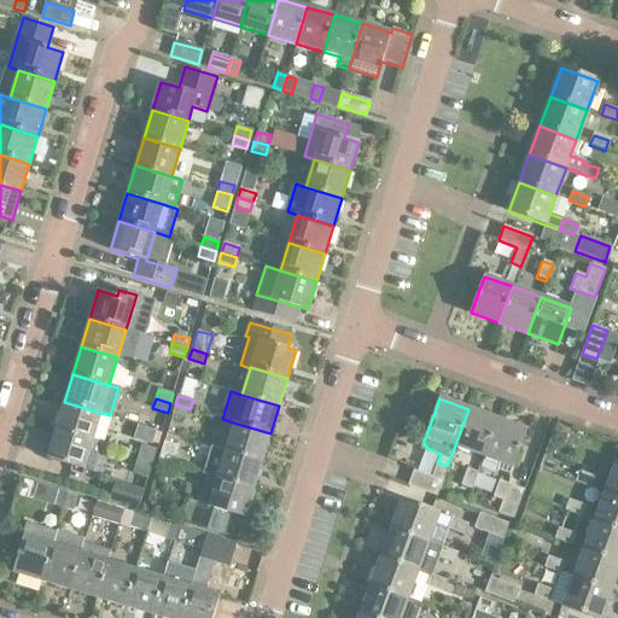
[(100,413),(64,402),(56,430),(92,441),(93,439),(100,413)]
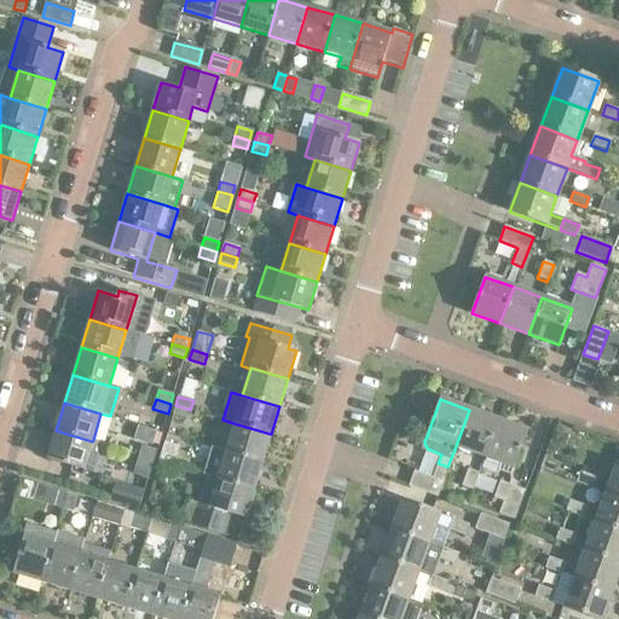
[(173,415),(187,420),(190,410),(175,405),(173,415)]
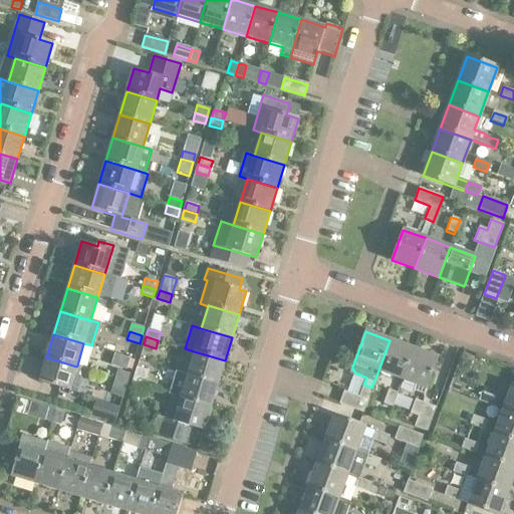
[(402,379),(414,348),(390,340),(378,370),(402,379)]
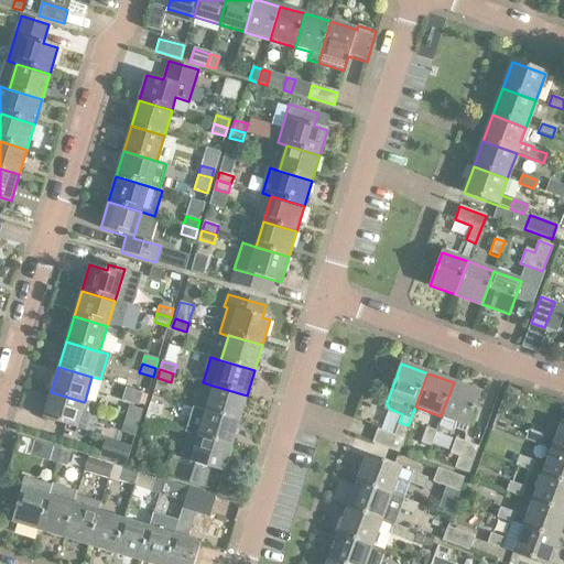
[(441,416),(468,425),(480,392),(454,382),(441,416)]
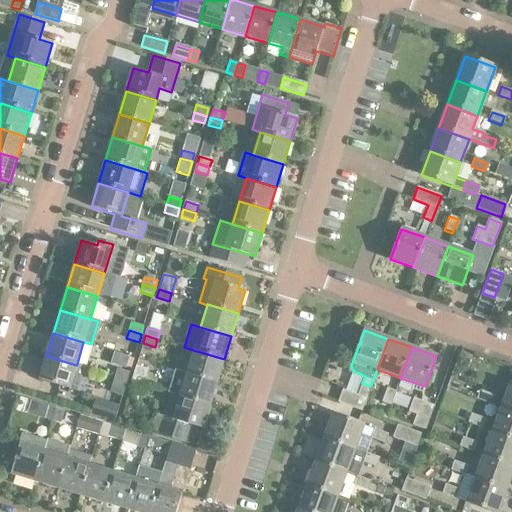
[(217,382),(224,359),(193,350),(187,373),(217,382)]
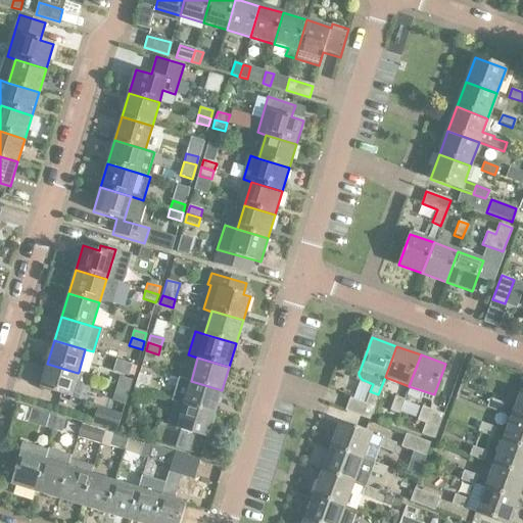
[(47,364),(40,387),(79,399),(87,375),(79,372),(78,373),(47,364)]
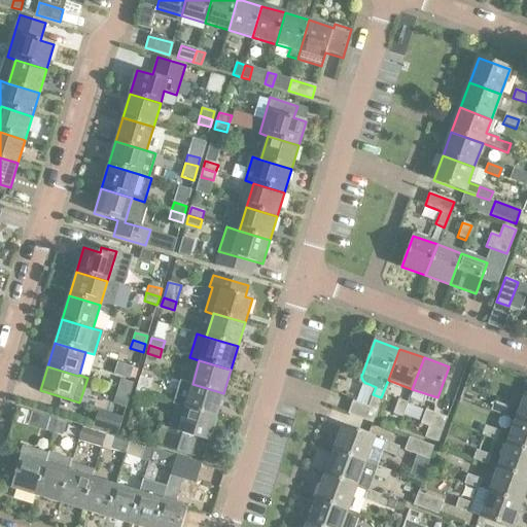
[(469,375),(460,398),(472,403),(482,379),(469,375)]
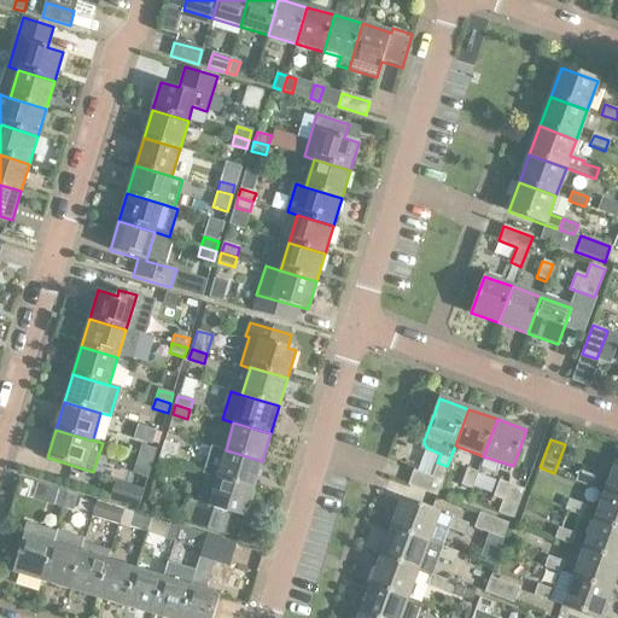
[(174,465),(179,447),(164,443),(158,460),(174,465)]
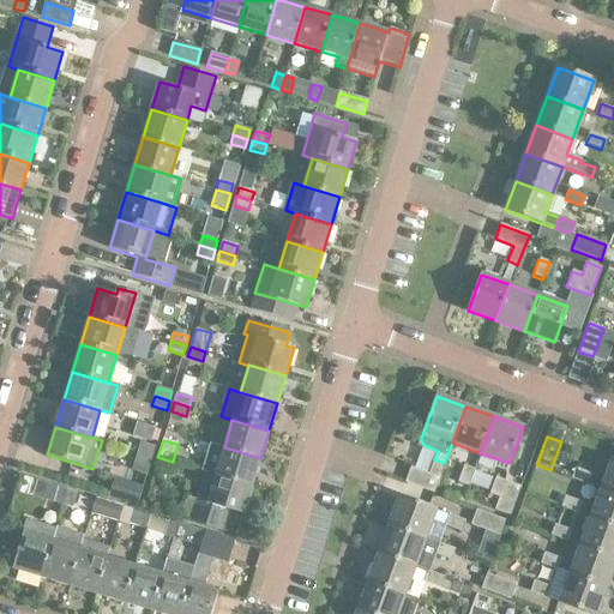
[(152,456),(155,449),(140,444),(138,451),(152,456)]
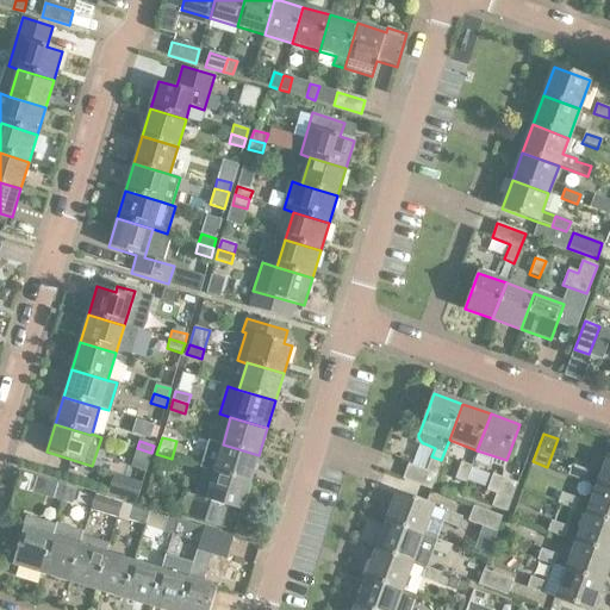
[(250,483),(259,455),(223,444),(215,472),(250,483)]
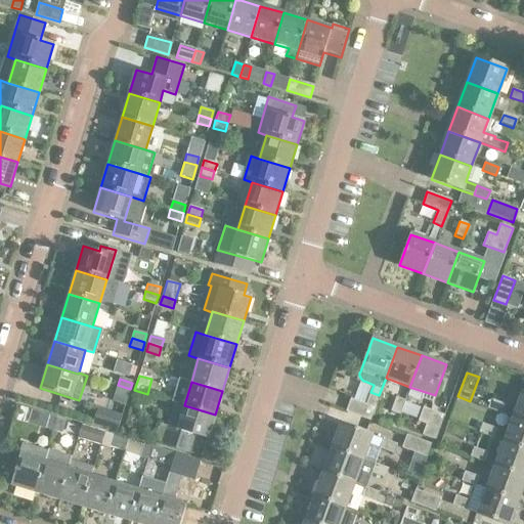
[(118,385),(113,403),(125,406),(130,389),(118,385)]
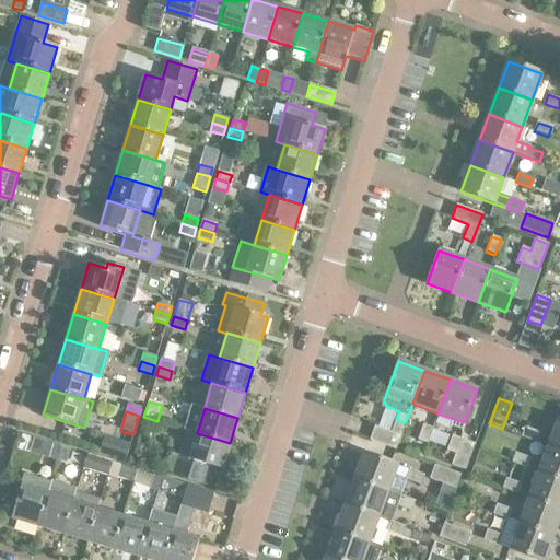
[(143,417),(141,428),(154,431),(158,421),(143,417)]
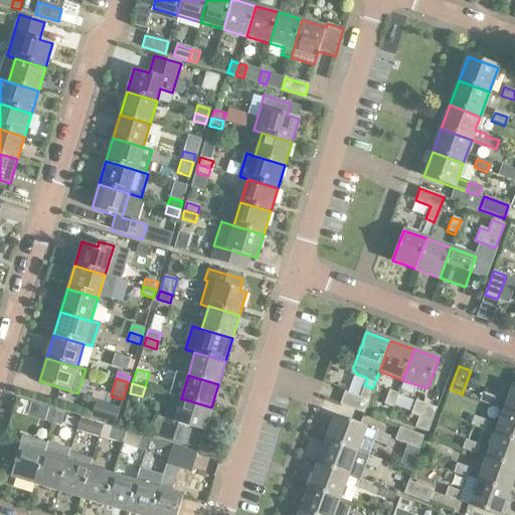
[(363,413),(372,388),(364,385),(360,398),(345,392),(340,404),(363,413)]
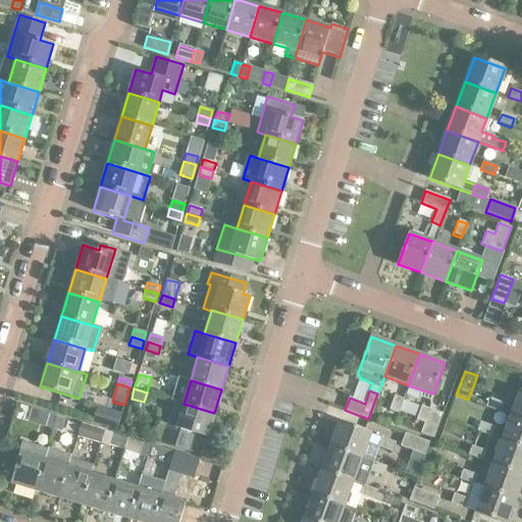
[(521,419),(521,392),(520,392),(511,416),(521,419)]
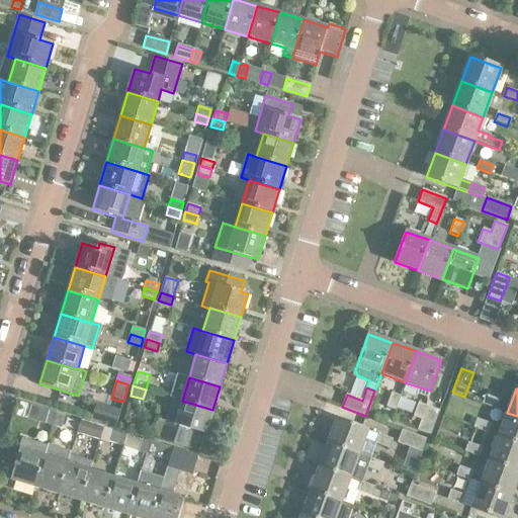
[(385,407),(395,411),(400,397),(391,394),(385,407)]
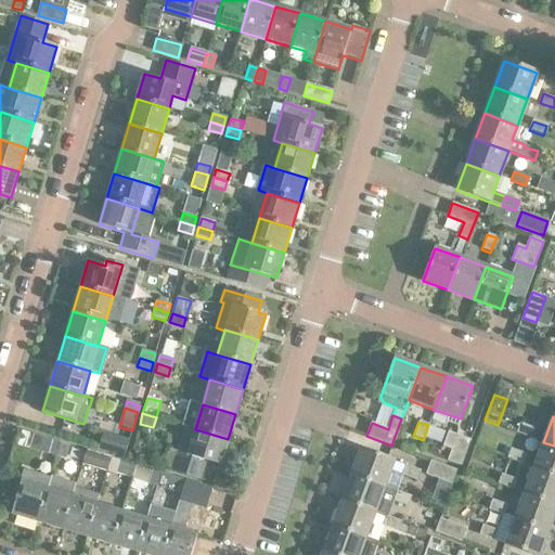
[(534,428),(521,423),(518,431),(531,437),(534,428)]
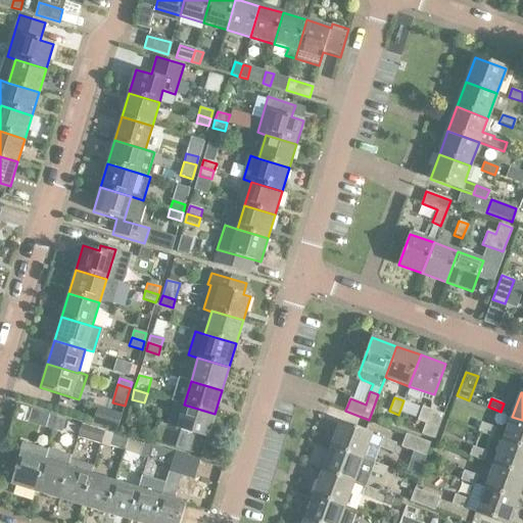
[(175,402),(162,443),(188,452),(193,434),(207,438),(215,414),(184,405),(175,402)]
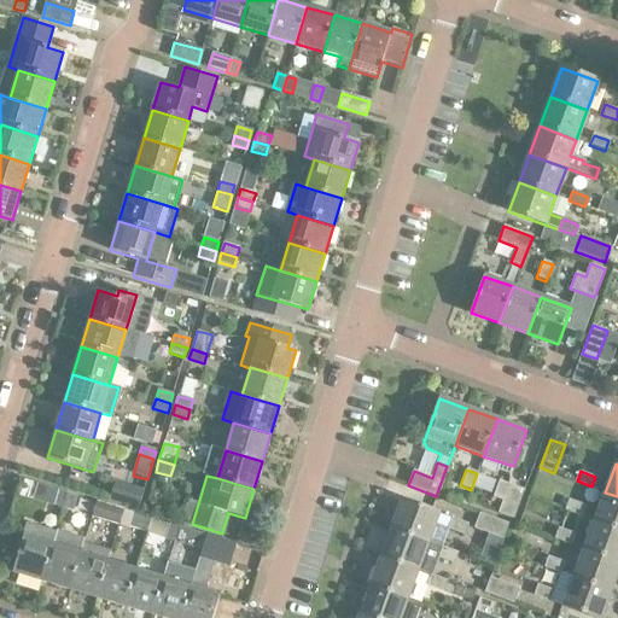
[(109,497),(138,506),(144,485),(115,477),(109,497)]
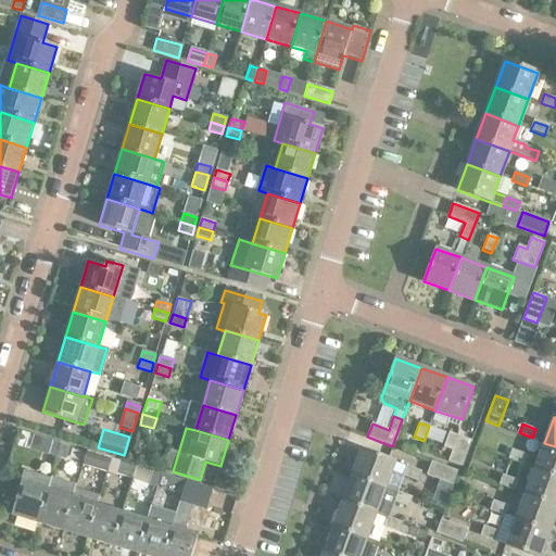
[(453,451),(449,462),(462,466),(471,441),(449,432),(443,447),(453,451)]
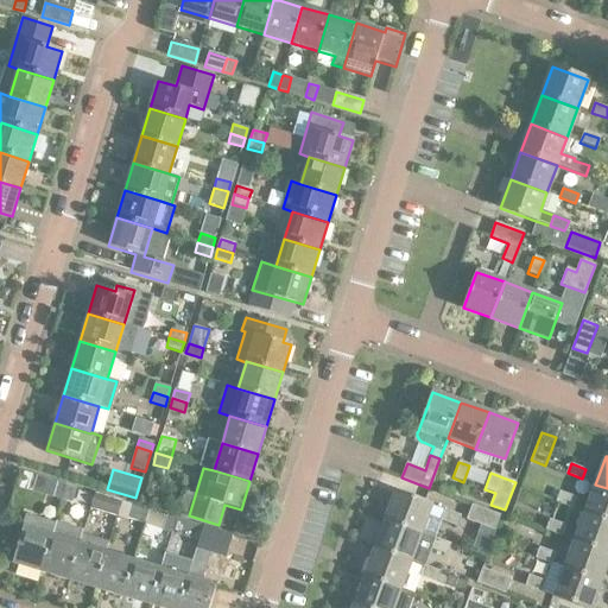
[(49,480),(45,494),(54,496),(63,499),(67,486),(58,482),(49,480)]
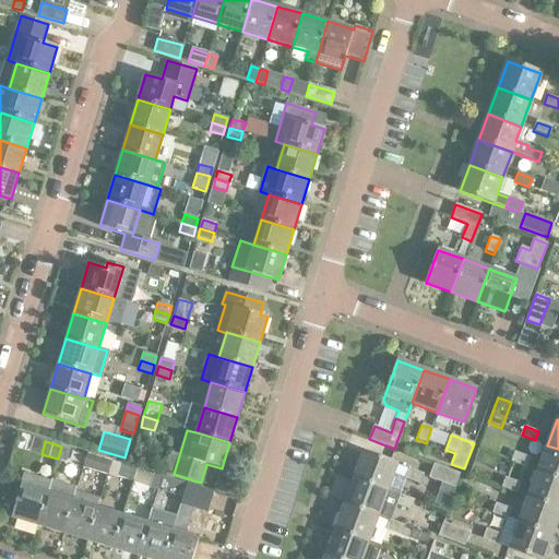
[(558,449),(547,445),(538,471),(558,478),(558,449)]
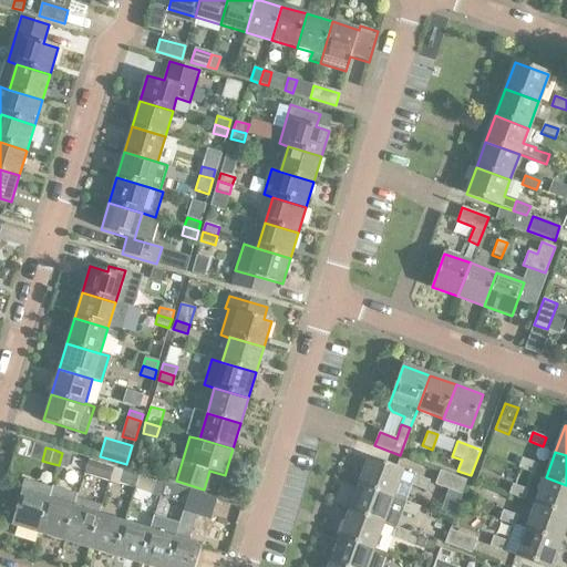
[(62,453),(59,465),(66,468),(71,455),(62,453)]
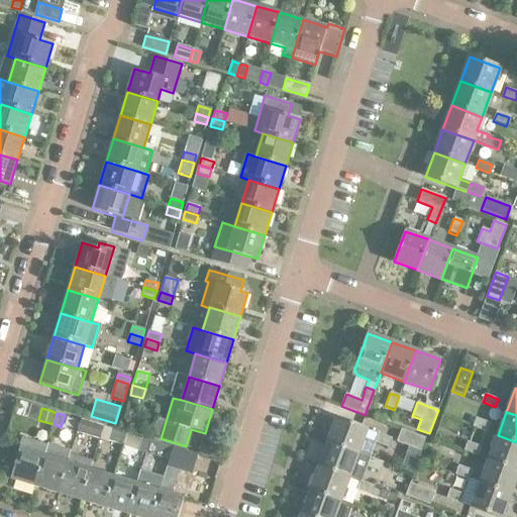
[(336,418),(327,442),(357,453),(364,437),(375,441),(378,433),(367,429),(336,418)]
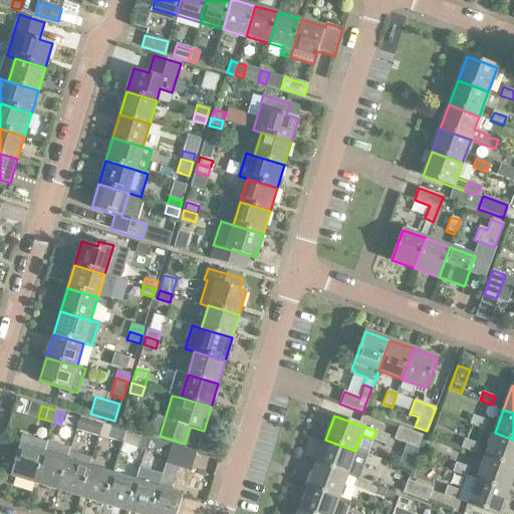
[(474,416),(471,424),(483,429),(487,421),(474,416)]
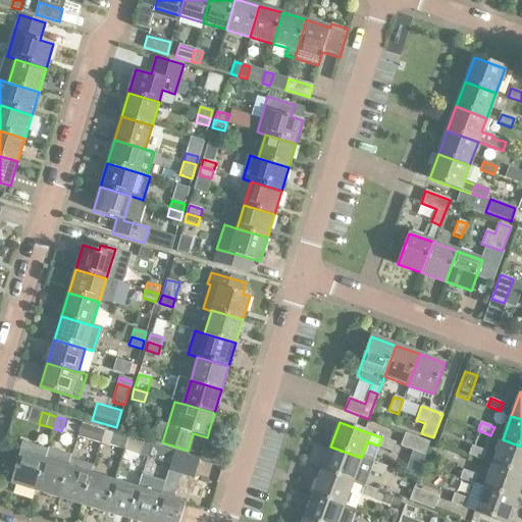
[(81,424),(77,435),(93,440),(100,442),(104,430),(96,428),(81,424)]
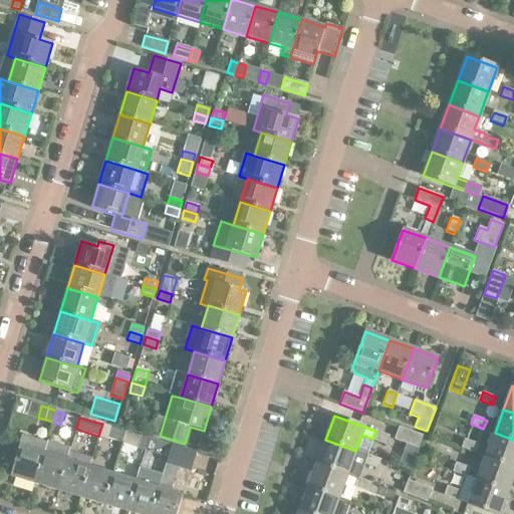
[(106,438),(110,427),(102,424),(98,436),(106,438)]
